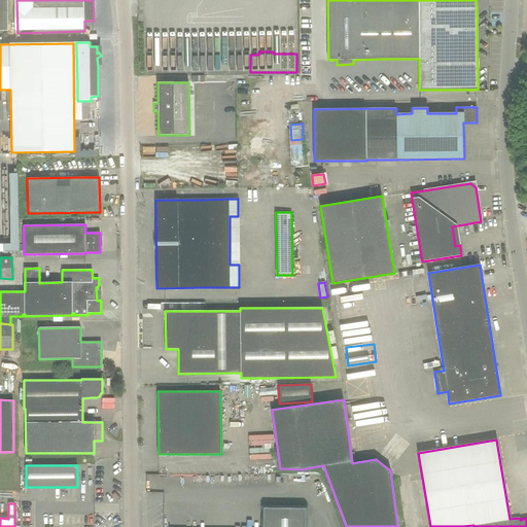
[(305,526),(306,508),(264,507),(262,526),(305,526)]
